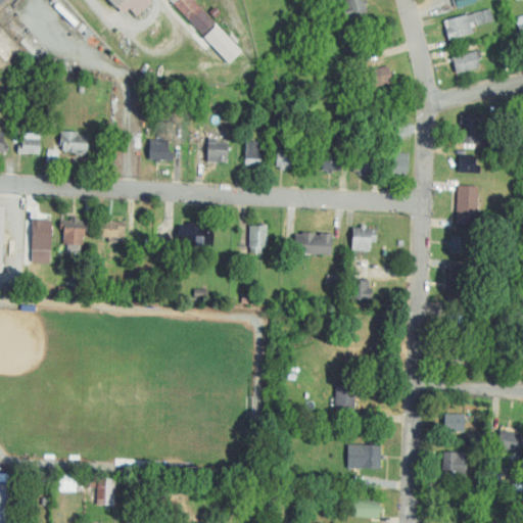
[(124,0),(115,8),(107,0),(124,0)]
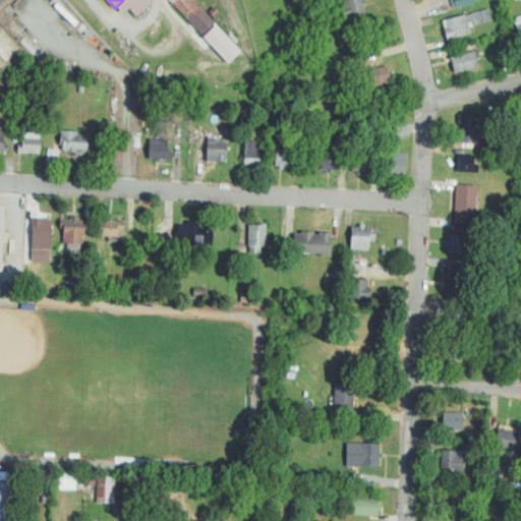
[(171,0),(204,34),(217,22),(195,0),(171,0)]
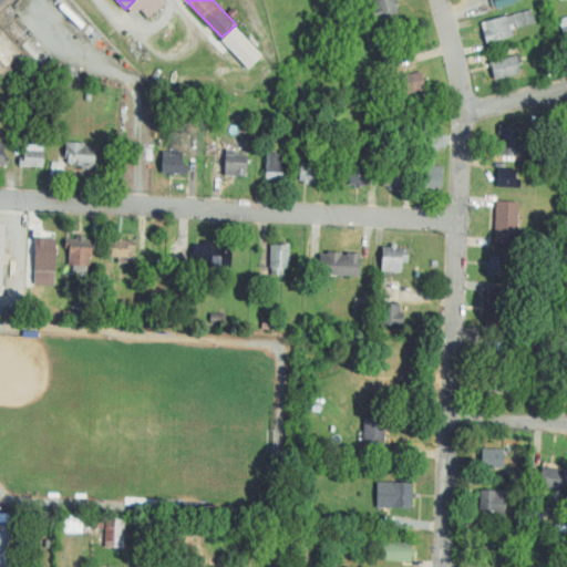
[(393,0),(398,13),(374,20),(371,8),(377,7),(374,0),(393,0)]
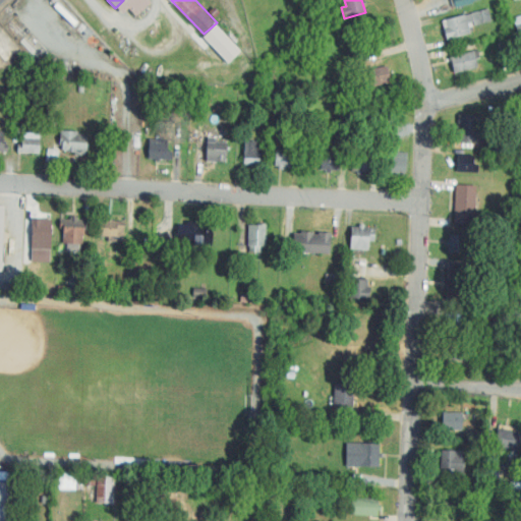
[(444,29),(447,40),(470,34),(465,13),(446,18),(448,27),(444,29)]
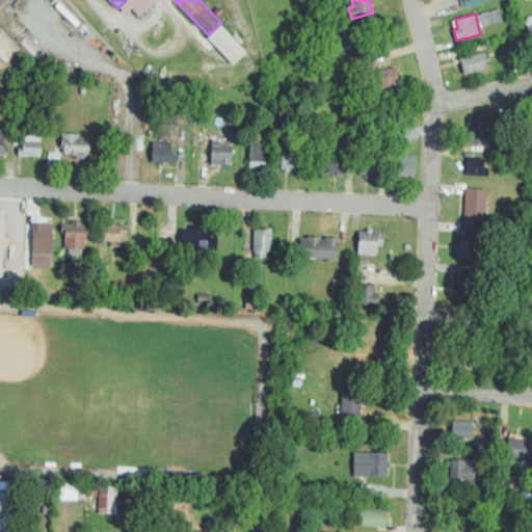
[(459,57),(463,75),(487,69),(483,52),(459,57)]
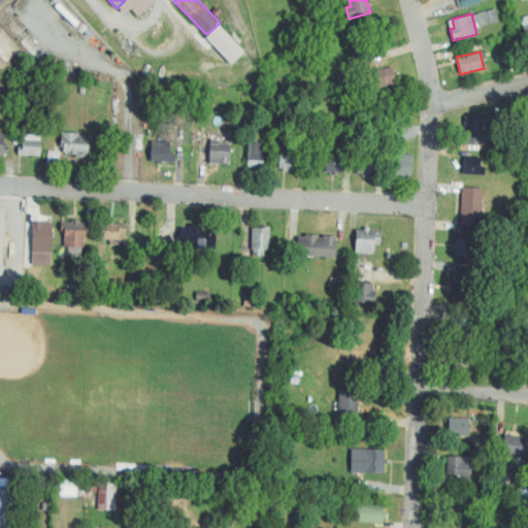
[(392,66),(396,84),(375,88),(372,70),(392,66)]
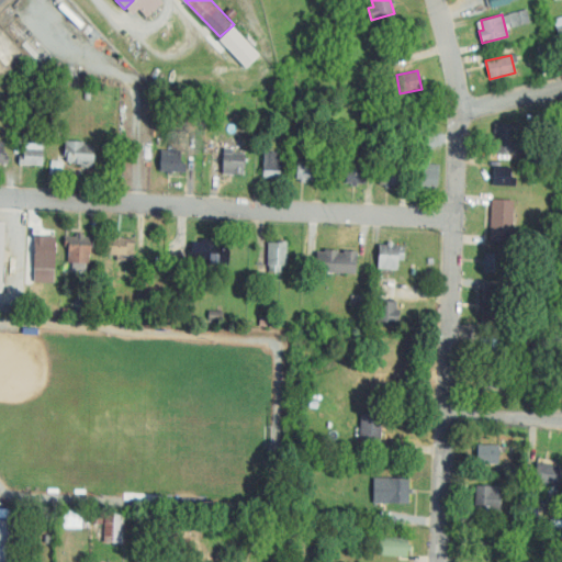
[(517,124),(516,154),(493,153),(495,123),(517,124)]
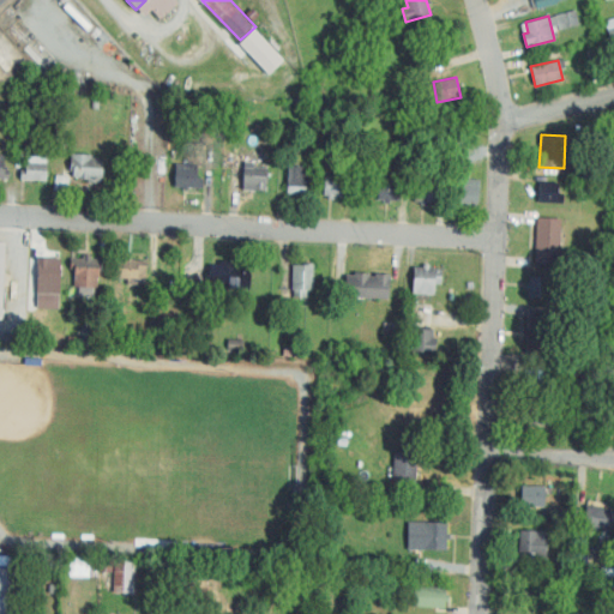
[(71,154),(91,155),(91,157),(102,158),(101,178),(72,176),(73,170),(70,170),(71,154)]
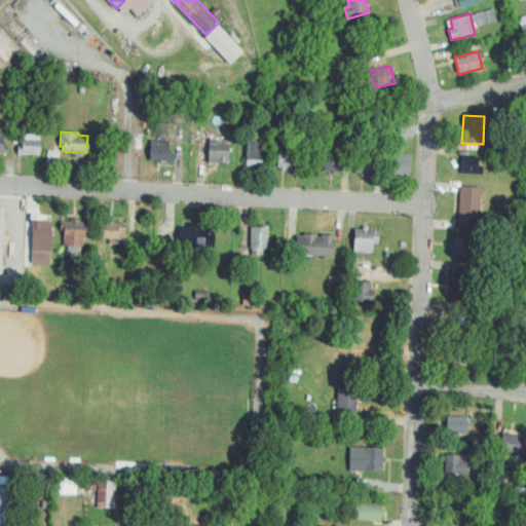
[(0,137),(0,153),(7,154),(8,145),(2,145),(3,138),(0,137)]
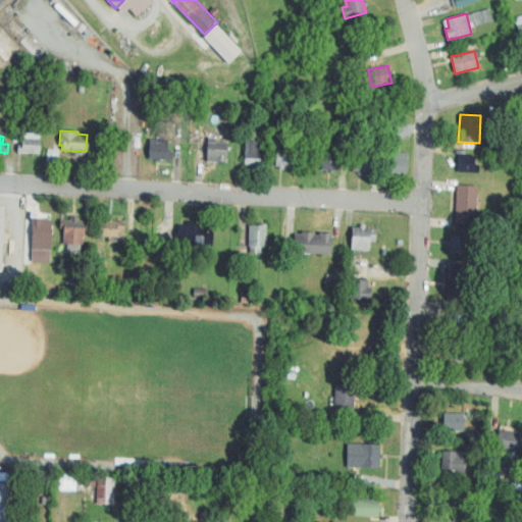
[(39,141),(39,154),(16,153),(16,145),(21,145),(21,140),(39,141)]
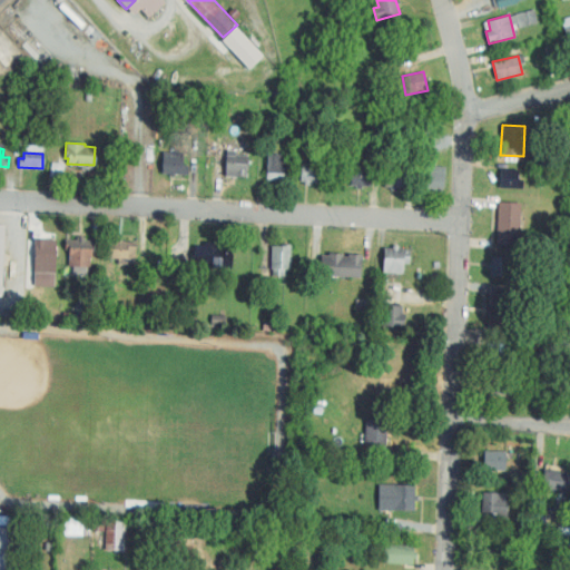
[(266,179),(284,179),(285,154),(267,153),(266,179)]
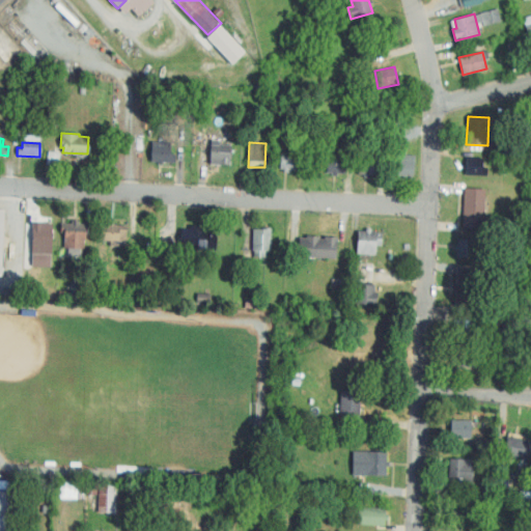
[(231,144),(230,166),(220,165),(220,162),(211,161),(211,143),(231,144)]
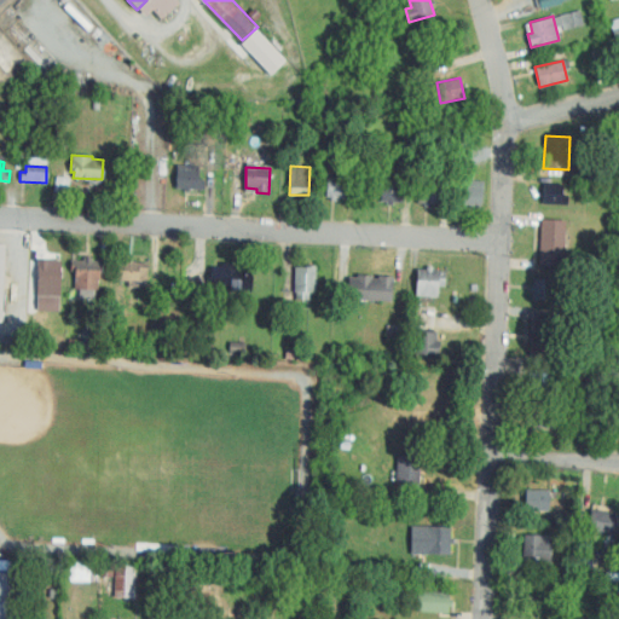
[(175,189),(204,190),(204,180),(198,180),(198,172),(177,171),(175,189)]
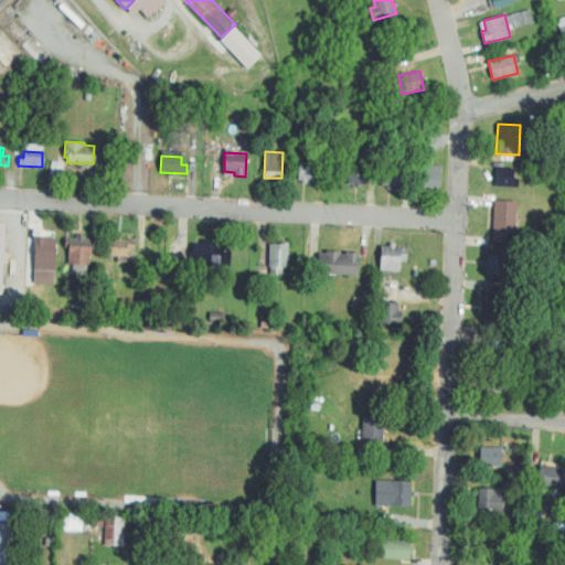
[(64,161),(51,160),(50,174),(63,176),(64,161)]
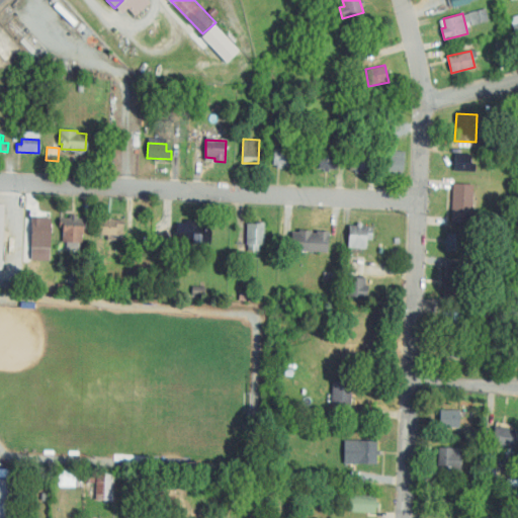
[(335,169),(337,148),(321,147),(319,168),(335,169)]
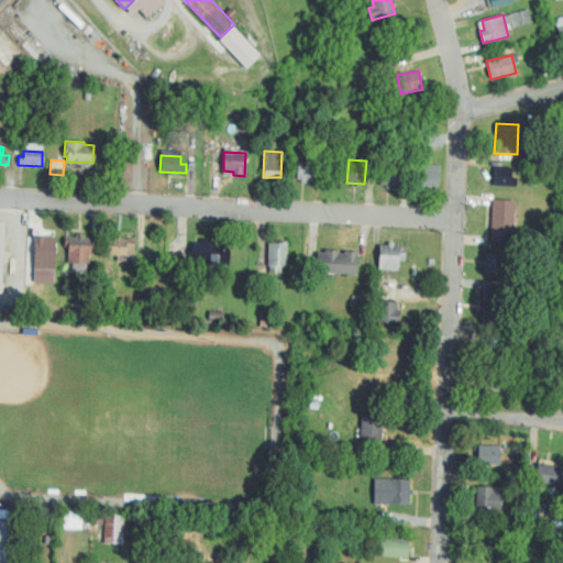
[(315,162),(313,179),(295,178),(296,161),(315,162)]
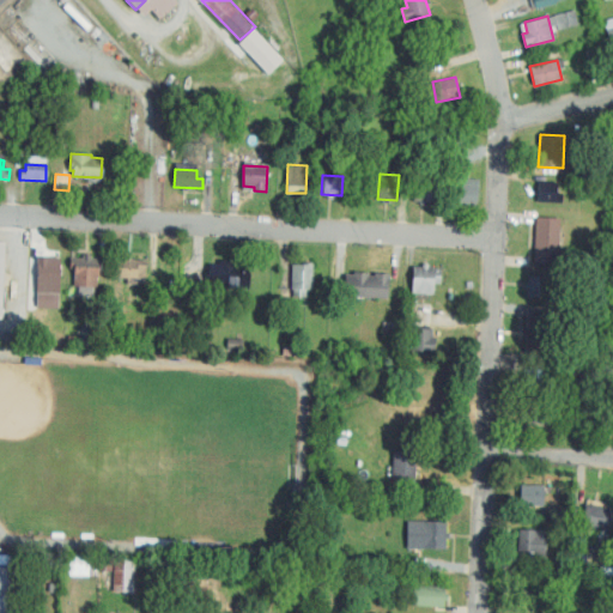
[(557,182),(557,194),(563,194),(562,204),(538,202),(539,181),(557,182)]
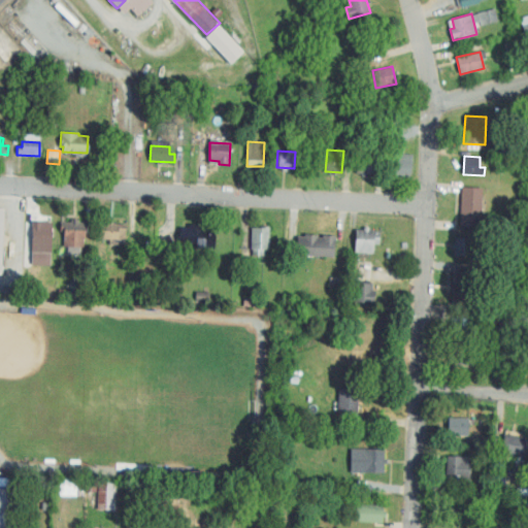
[(356,173),(374,174),(375,159),(357,158),(356,173)]
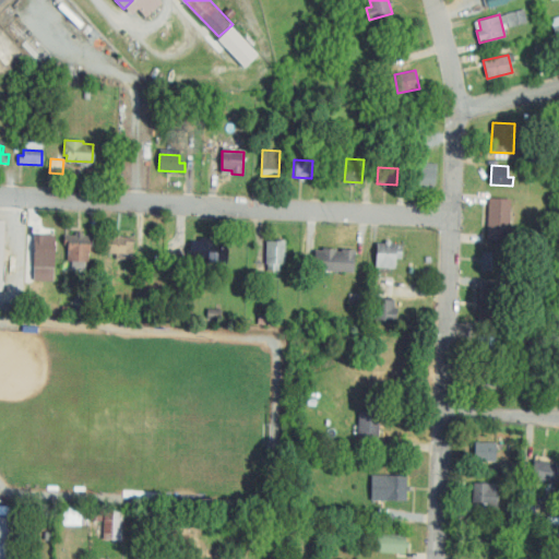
[(416,185),(433,188),(437,169),(418,167),(416,185)]
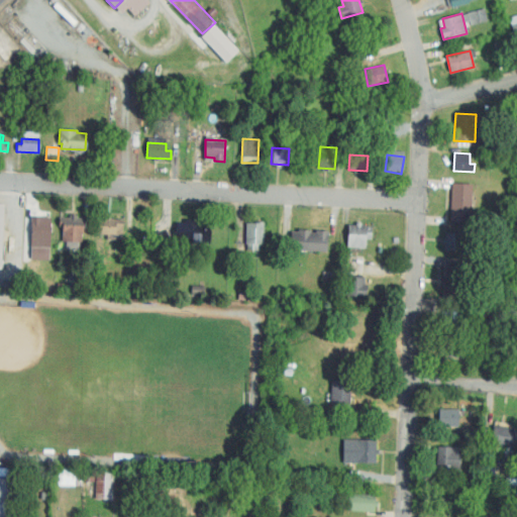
[(473,185),(470,223),(450,222),(452,183),(473,185)]
